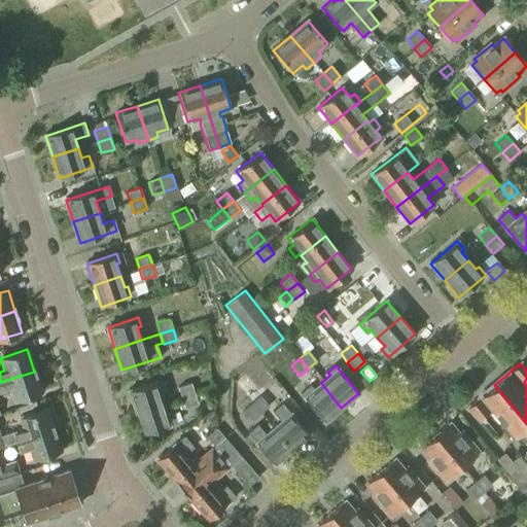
[(34,372),(0,382),(0,391),(0,392),(10,389),(14,401),(41,393),(34,372)]
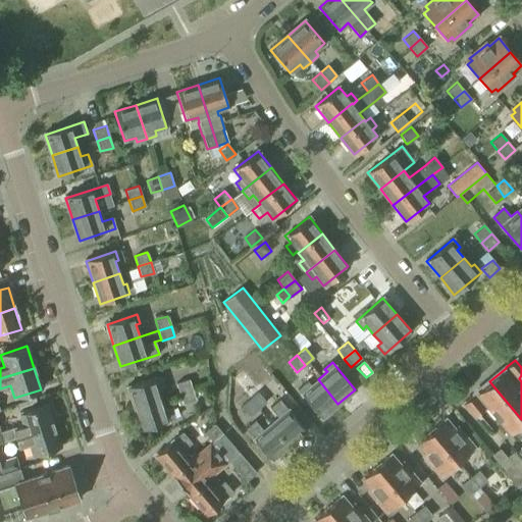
[(134,409),(161,400),(157,388),(160,387),(157,377),(127,387),(134,409)]
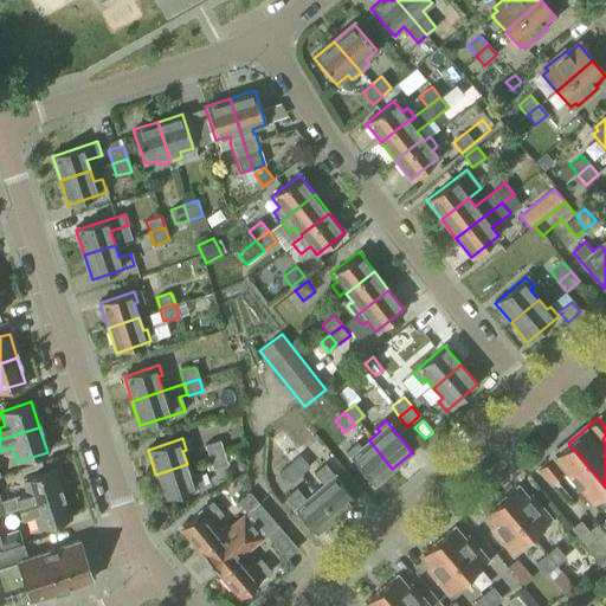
[(208,457),(223,452),(219,440),(204,445),(208,457)]
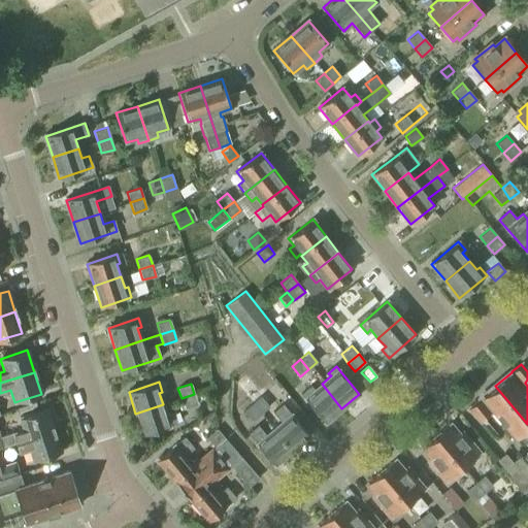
[(341,408),(322,384),(312,391),(309,389),(302,395),(325,423),(341,408)]
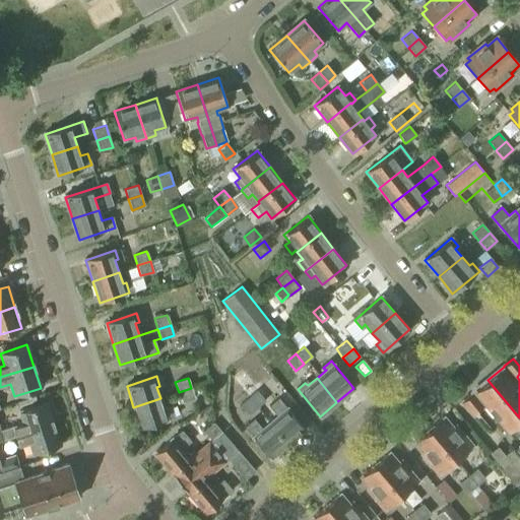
[(519,435),(519,417),(488,380),(472,393),(471,393),(462,401),(472,414),(484,403),(508,432),(512,429),(518,437),(519,435)]
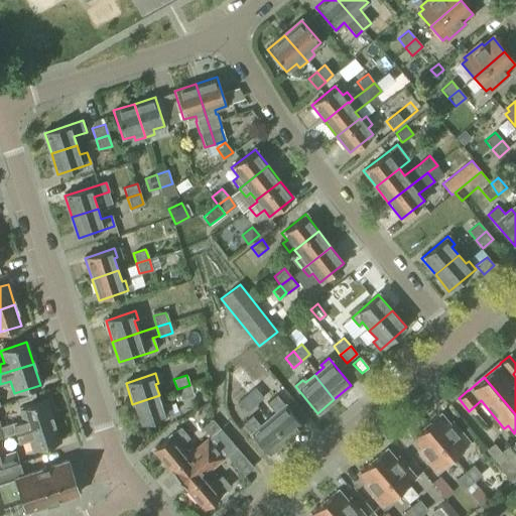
[(189,385),(177,389),(180,399),(194,395),(189,385)]
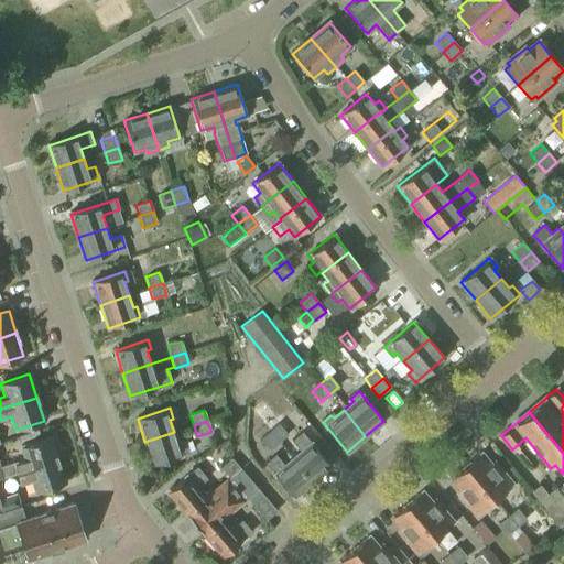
[(270,431),(269,431),(279,442),(288,434),(278,423),(270,431)]
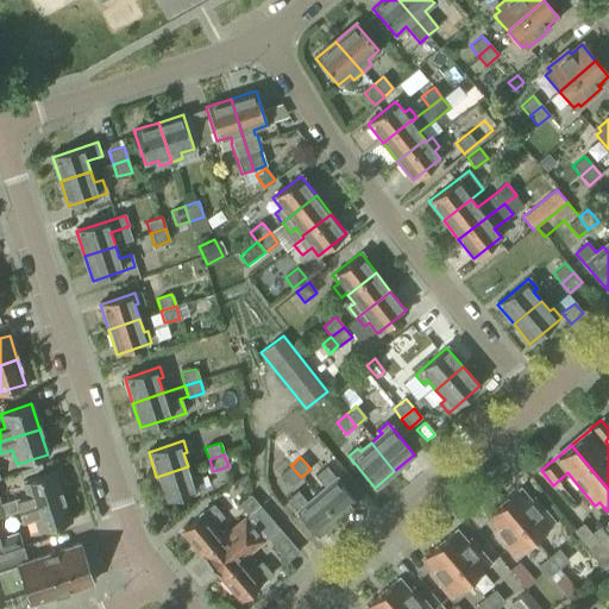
[(301,477),(290,465),(281,473),(290,487),(301,477)]
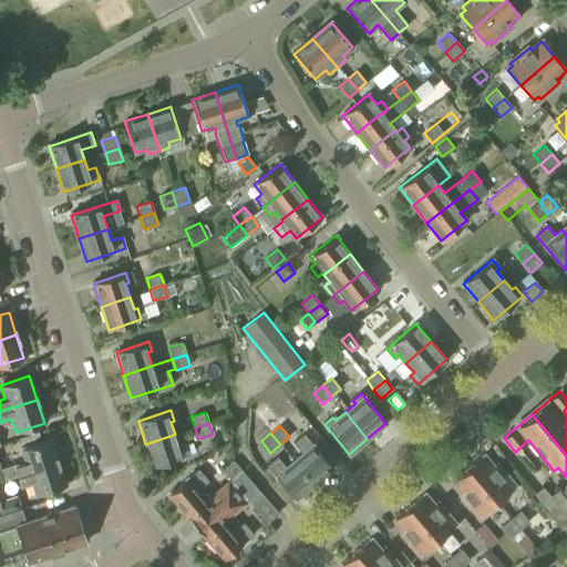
[(178,447),(175,434),(145,444),(153,467),(186,456),(183,445),(178,447)]
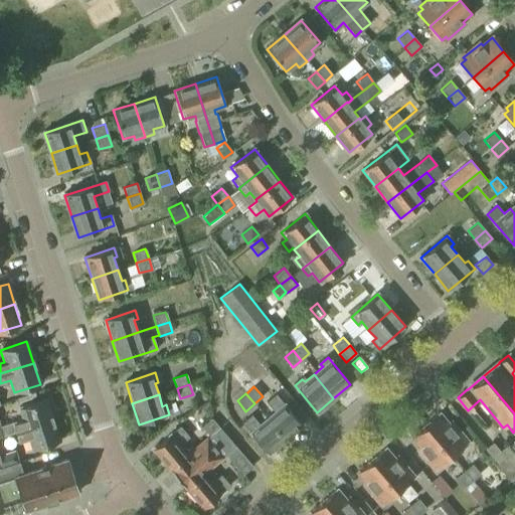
[(268,419),(285,440),(301,424),(281,401),(276,394),(266,402),(275,412),(268,419)]
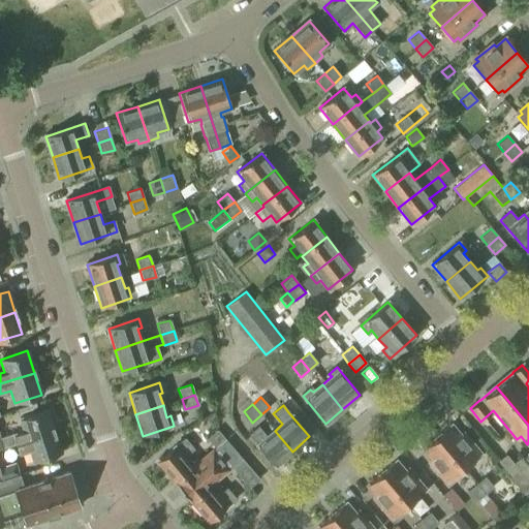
[(18,443),(54,432),(47,410),(20,418),(24,431),(14,434),(18,443)]
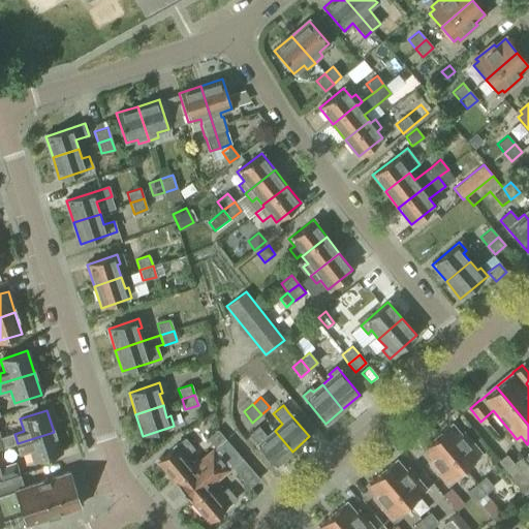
[(436,437),(463,469),(480,455),(461,433),(459,435),(450,425),(436,437)]
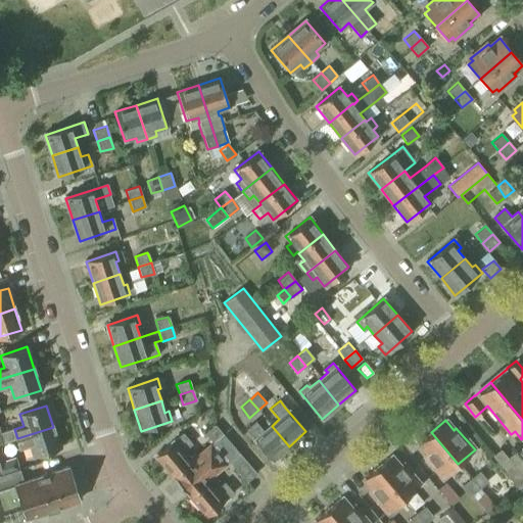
[(289,446),(272,426),(264,432),(255,422),(245,430),(251,436),(272,461),(289,446)]
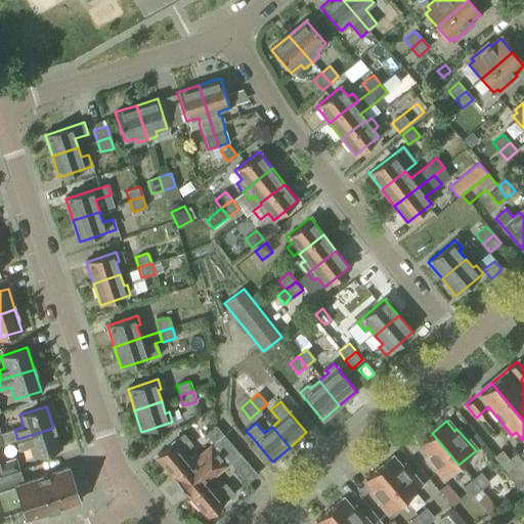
[(213,443),(222,434),(215,426),(205,434),(213,443)]
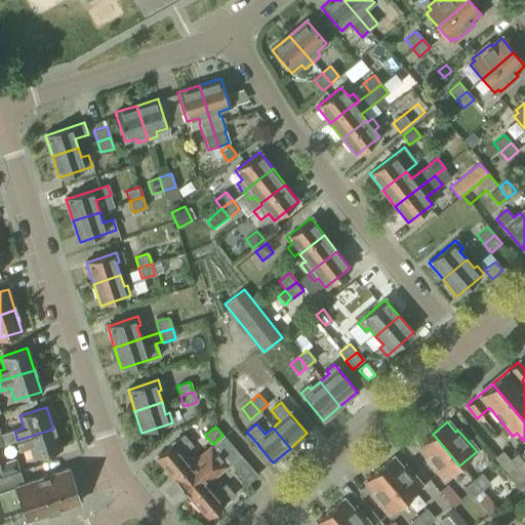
[(53,429),(17,440),(21,450),(30,447),(34,458),(61,449),(53,429)]
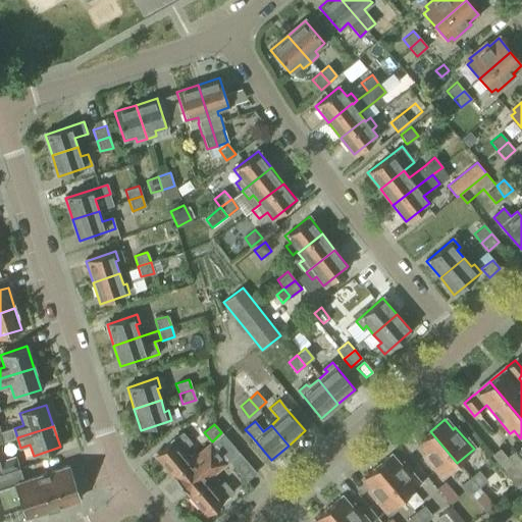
[(0,442),(13,438),(10,430),(0,432),(0,442)]
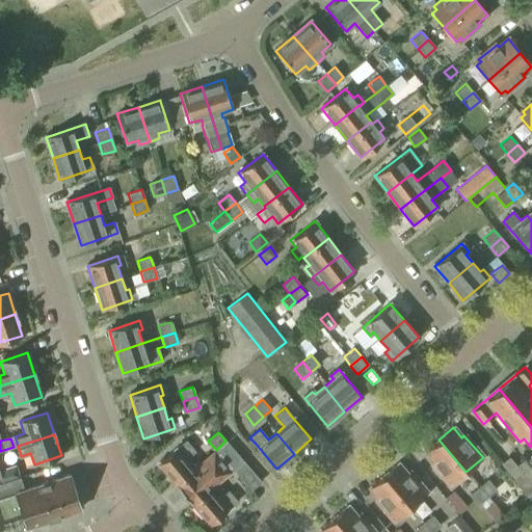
[(178,484),(192,470),(185,460),(195,451),(185,440),(158,463),(176,485),(178,484)]
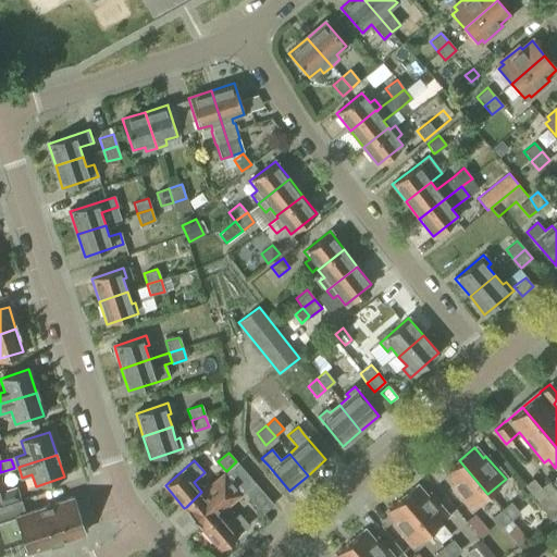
[(487,494),(459,460),(445,472),(454,483),(450,485),(470,508),(487,494)]
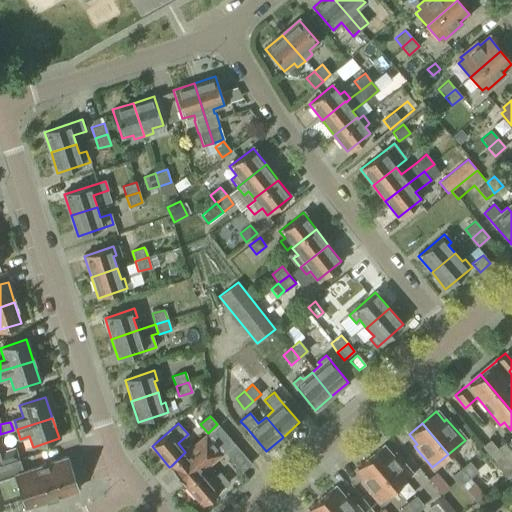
[(217,424),(208,433),(205,436),(221,454),(223,452),(234,443),(217,424)]
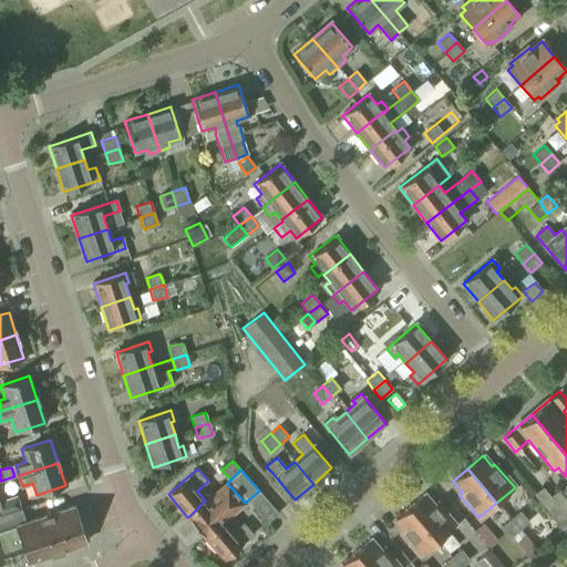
[(227,483),(205,501),(189,516),(206,536),(224,522),(245,504),(245,503),(227,483)]
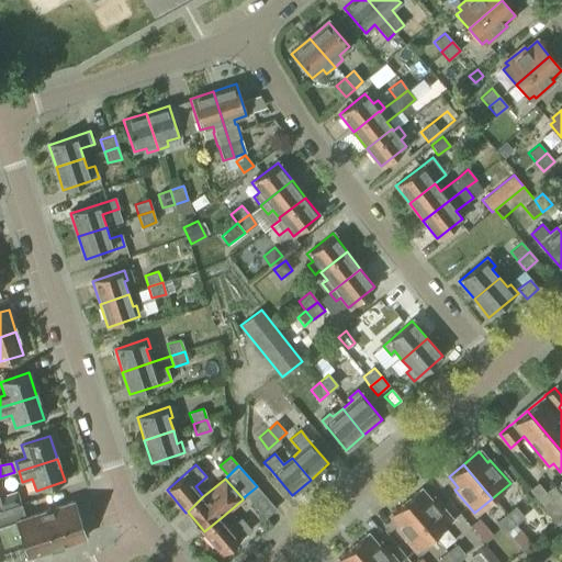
[(0,485),(0,508),(20,503),(15,492),(3,496),(0,485)]
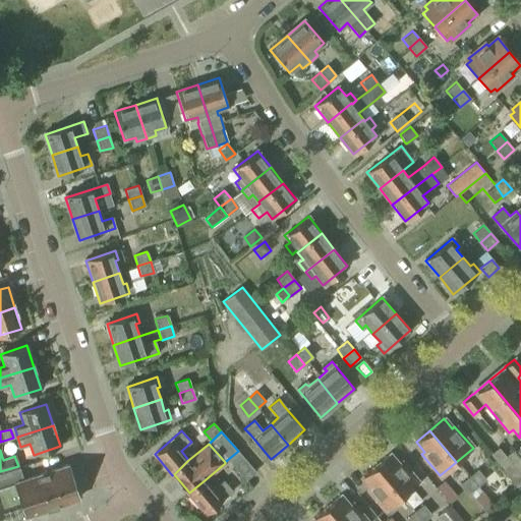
[(255,472),(238,451),(227,460),(244,480),(255,472)]
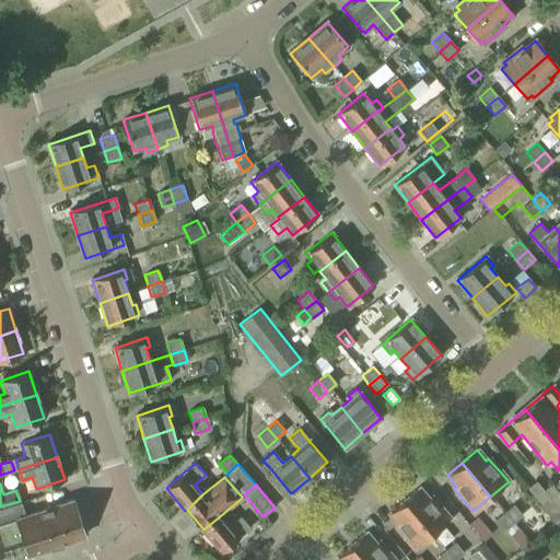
[(419,488),(404,500),(432,534),(450,518),(430,497),(428,498),(419,488)]
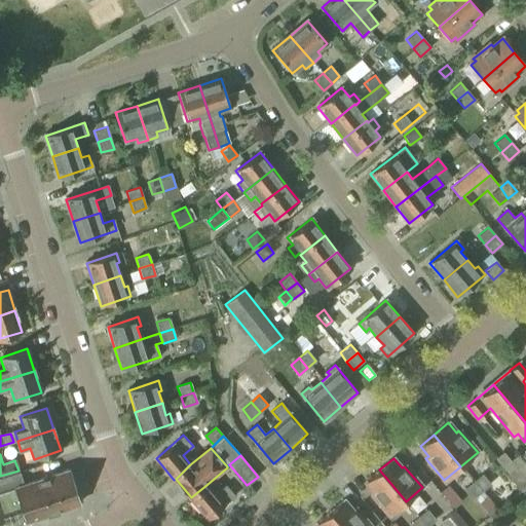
[(525,464),(524,461),(506,475),(521,492),(525,487),(525,464)]
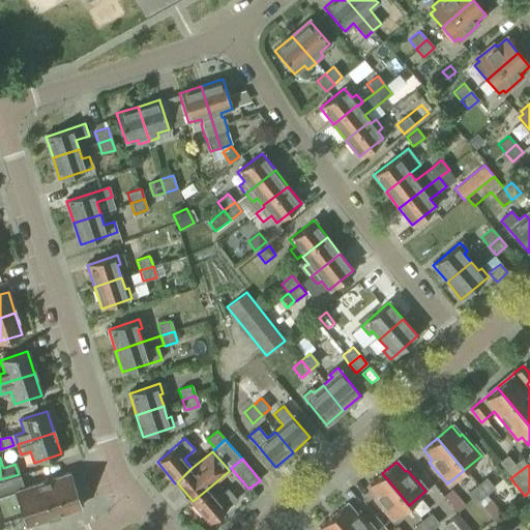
[(0,526),(3,526),(3,529),(11,529),(79,508),(67,474),(30,487),(25,473),(8,478),(0,481),(0,526)]
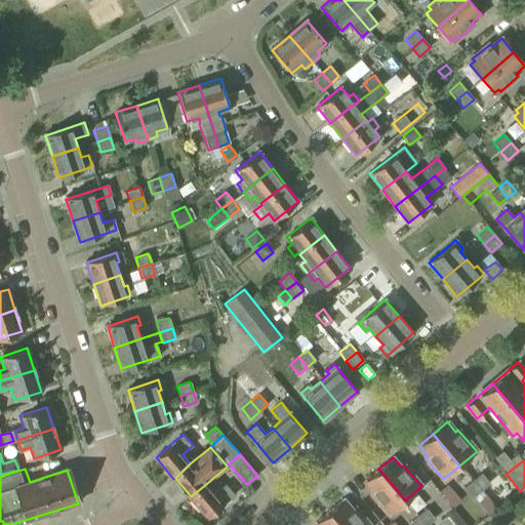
[(405,500),(378,469),(365,480),(373,490),(370,493),(388,514),(405,500)]
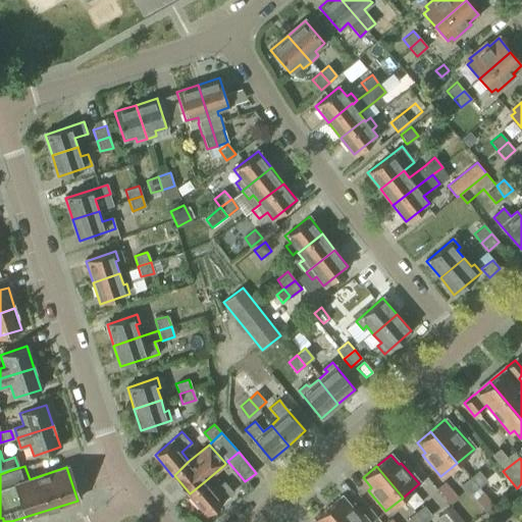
[(470,477),(478,487),(486,480),(478,470),(470,477)]
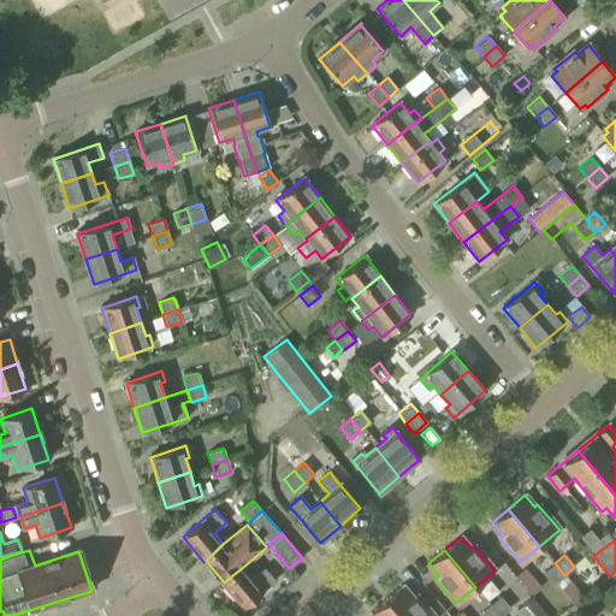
[(564,575),(555,563),(544,572),(555,584),(564,575)]
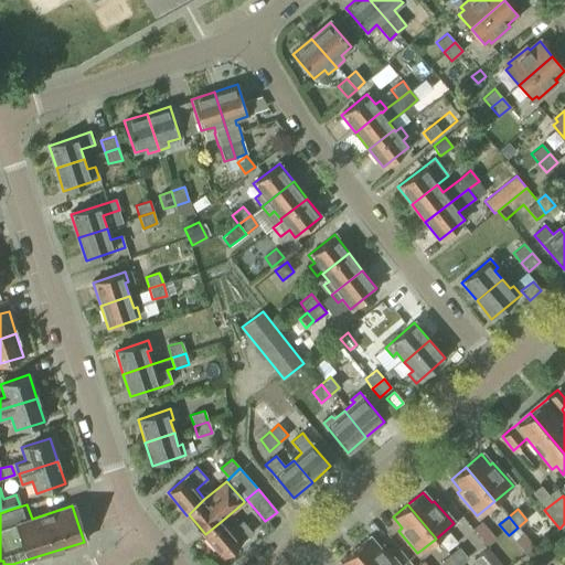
[(223,520),(205,534),(204,535),(223,557),(252,532),(242,521),(231,530),(223,520)]
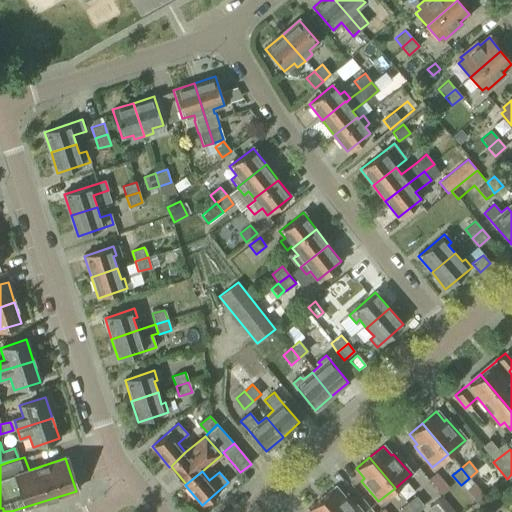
[(321,498),(332,511),(360,511),(345,494),(342,497),(334,487),(321,498)]
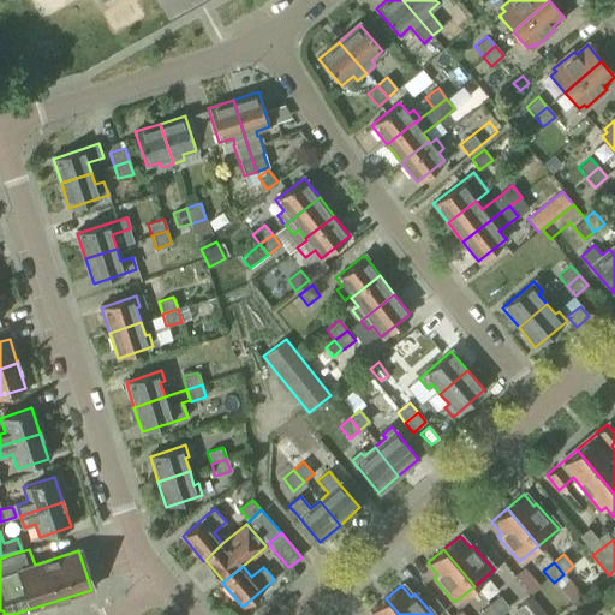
[(489,604),(497,614),(500,614),(509,608),(499,596),(489,604)]
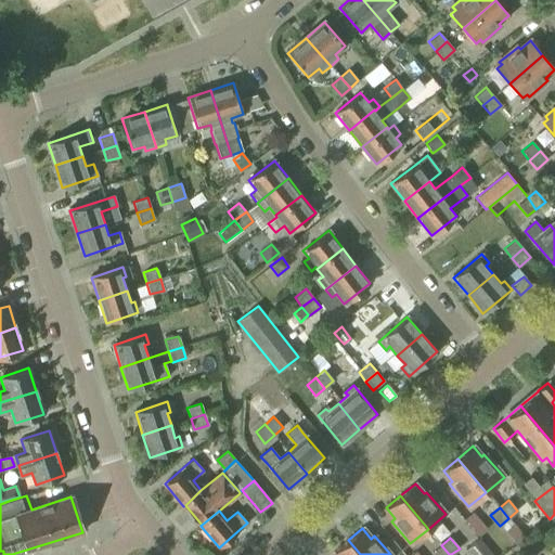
[(492,554),(479,539),(464,551),(467,554),(492,554)]
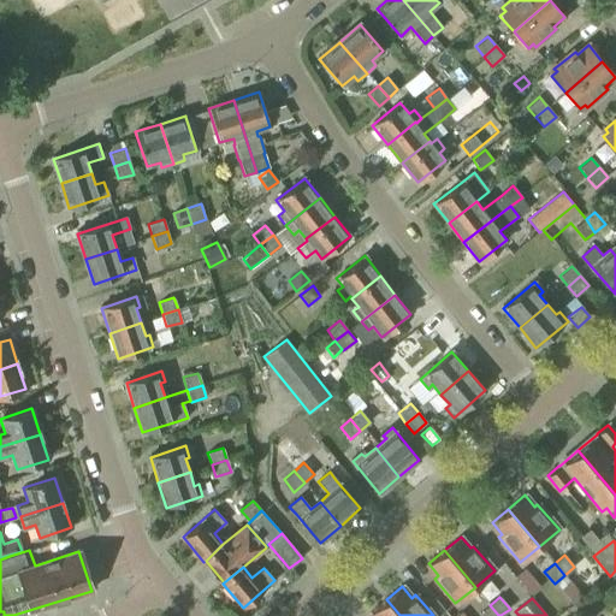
[(400,615),(386,599),(369,612),(372,615),(400,615)]
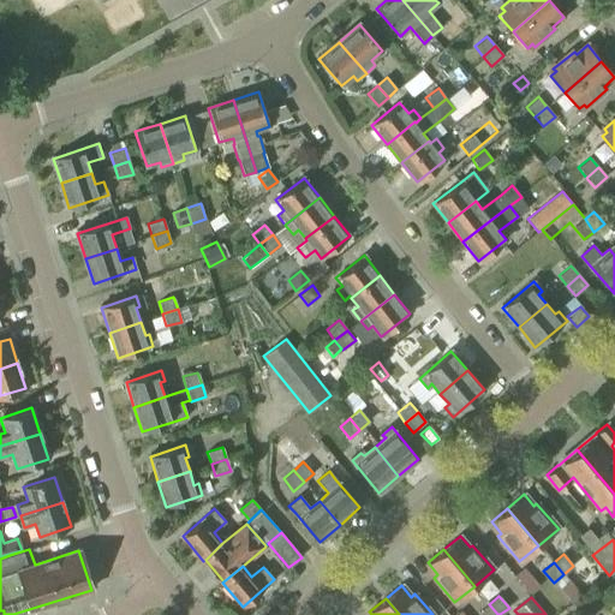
[(497,614),(489,604),(479,613),(481,614),(497,614)]
